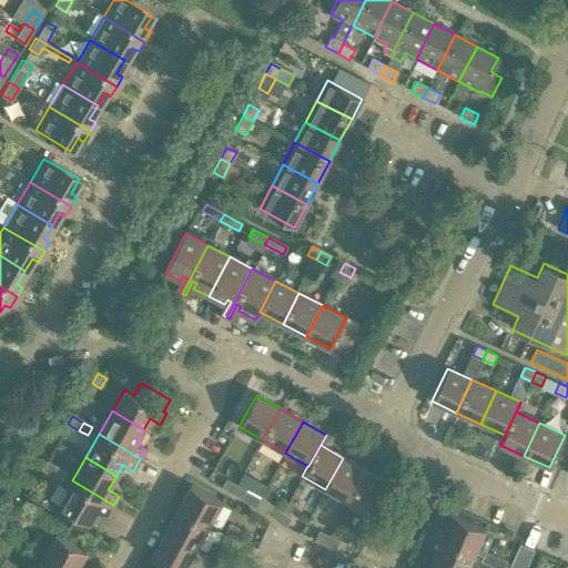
[(348,503),(366,472),(343,458),(325,489),(348,503)]
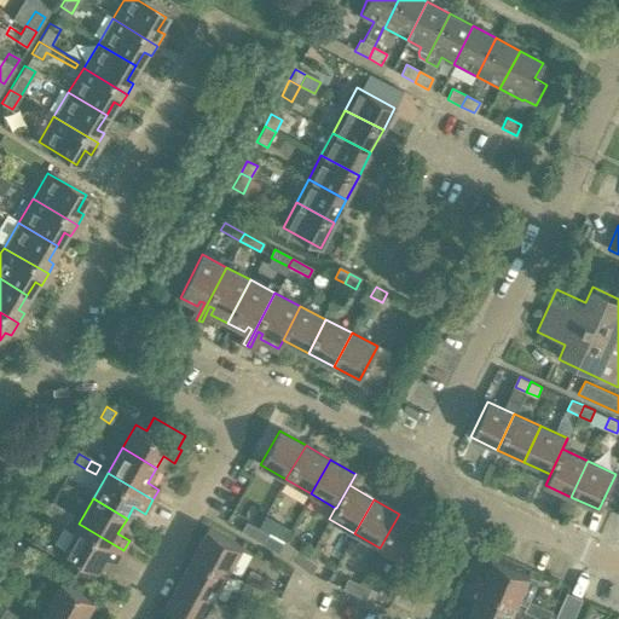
[(57,520),(63,512),(51,504),(45,514),(57,520)]
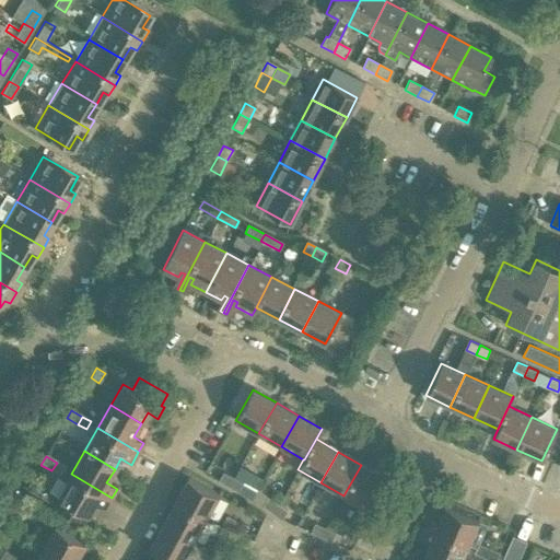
[(59,475),(65,467),(57,463),(51,470),(59,475)]
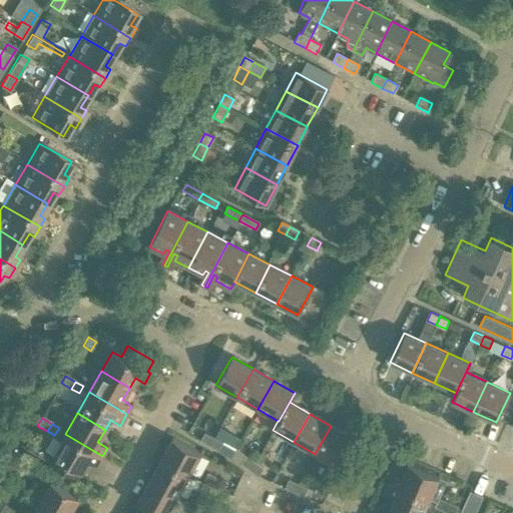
[(337,466),(353,438),(331,426),(315,454),(337,466)]
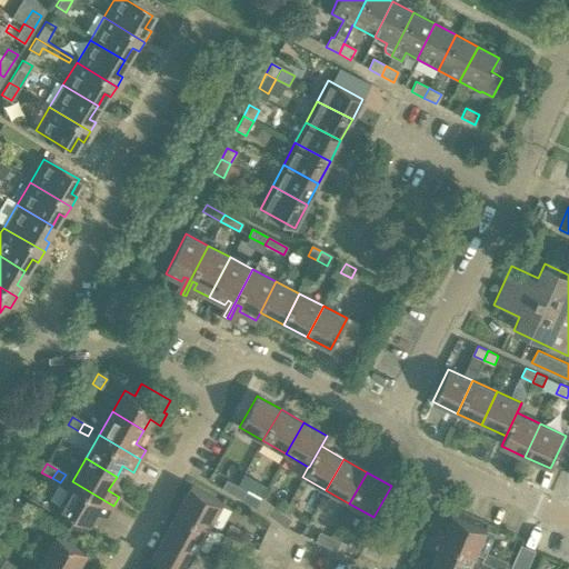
[(107,518),(113,506),(72,481),(58,506),(89,525),(96,512),(107,518)]
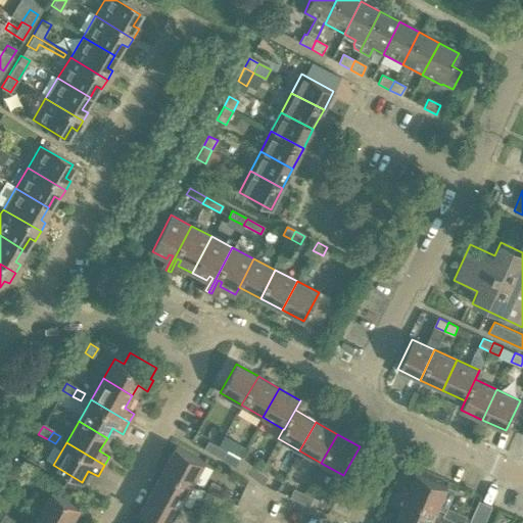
[(212,456),(217,447),(206,442),(202,449),(212,456)]
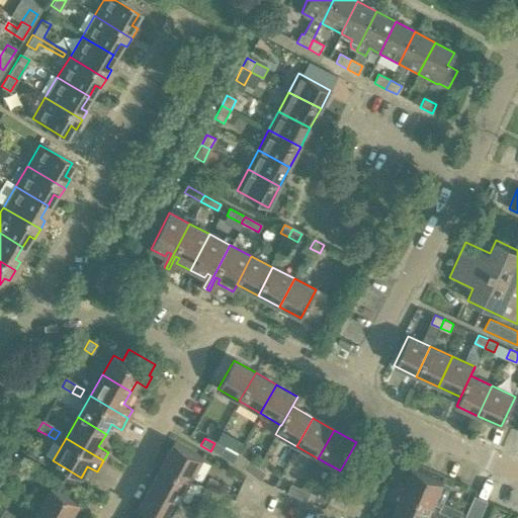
[(190,481),(202,458),(173,443),(161,464),(190,481)]
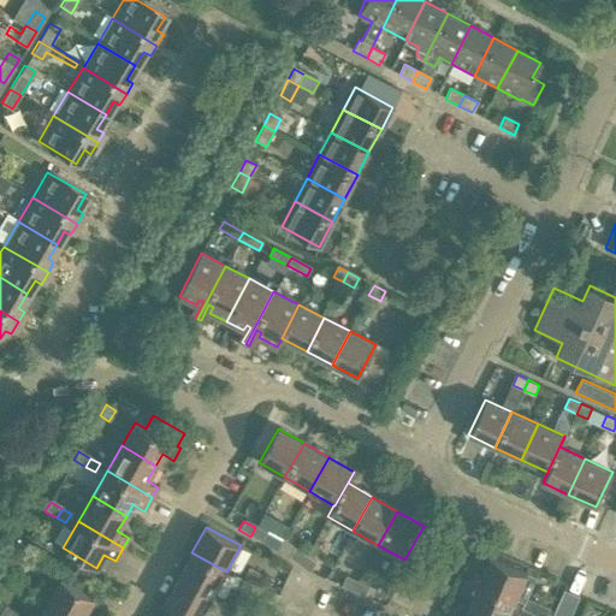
[(261,542),(266,533),(255,527),(250,537),(261,542)]
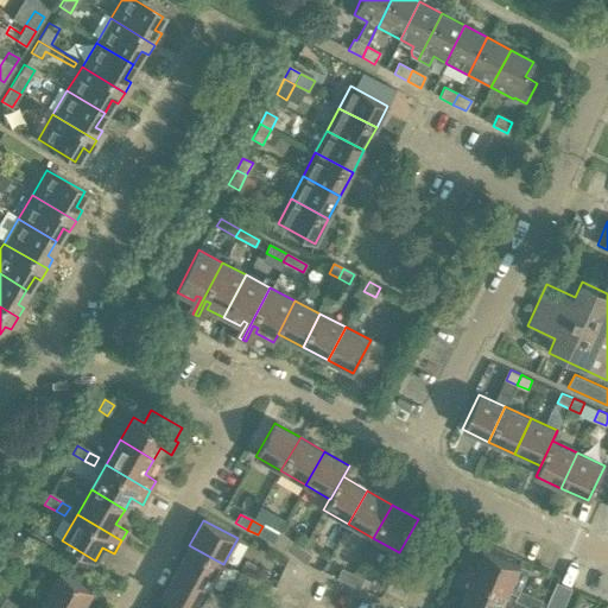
[(295,558),(302,549),(292,542),(285,551),(295,558)]
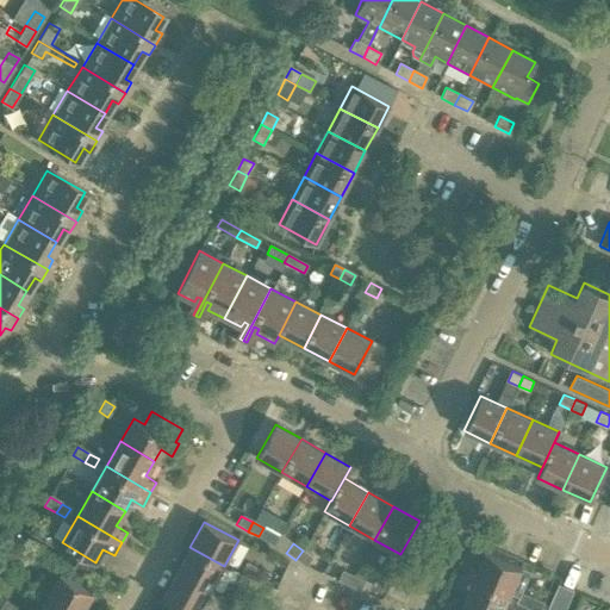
[(210,591),(224,566),(190,547),(176,572),(210,591)]
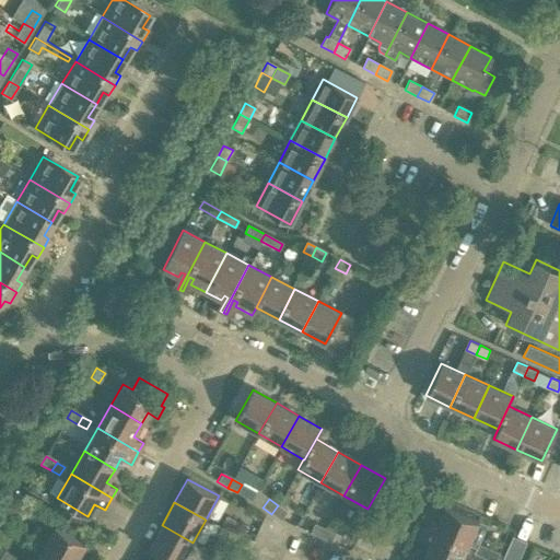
[(20,520),(26,510),(18,505),(12,514),(20,520)]
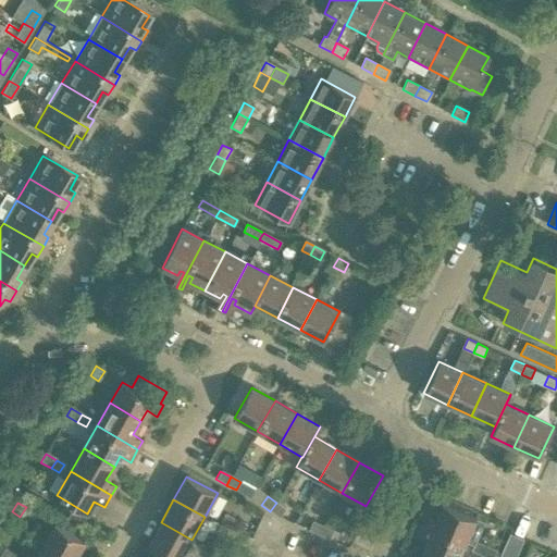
[(279,518),(285,509),(276,503),(270,511),(279,518)]
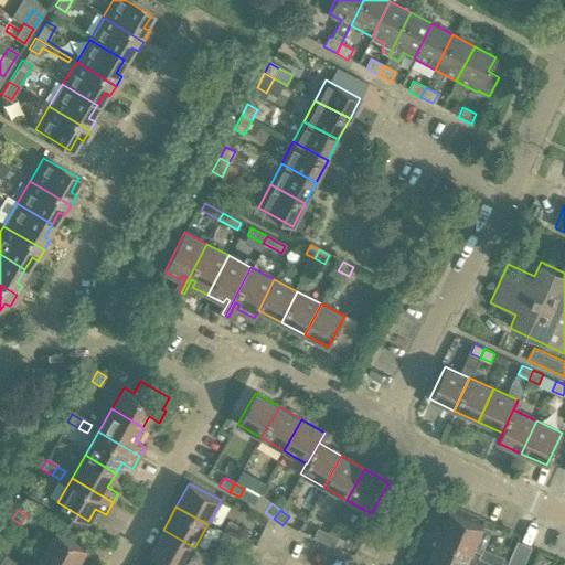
[(472,550),(481,553),(483,547),(491,530),(448,512),(443,524),(434,520),(429,530),(472,550)]
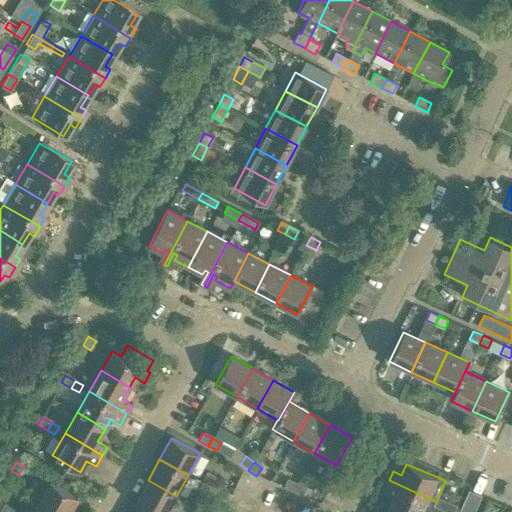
[(210,487),(215,477),(205,473),(201,482),(210,487)]
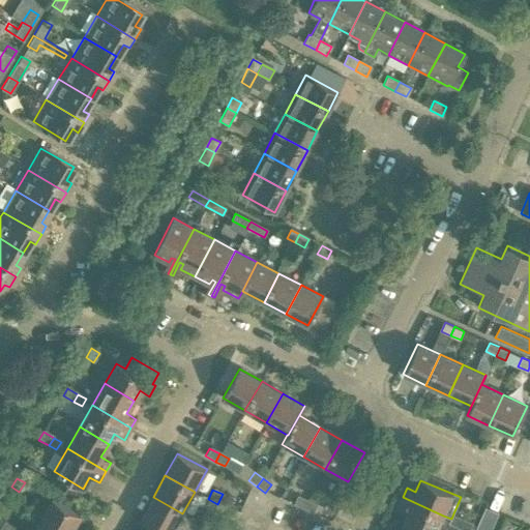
[(225,494),(221,502),(231,507),(235,499),(225,494)]
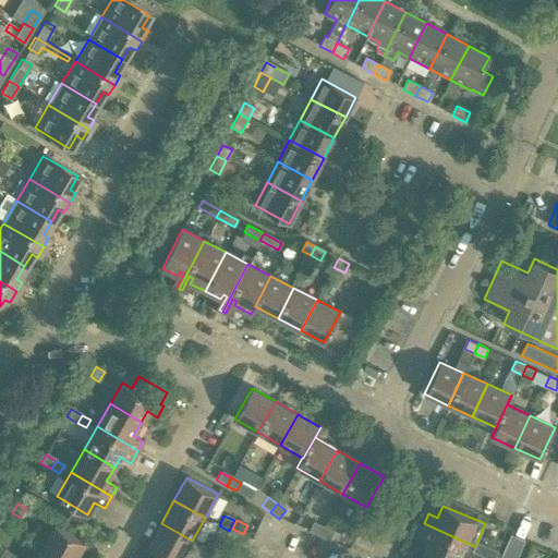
[(318,535),(323,526),(313,522),(310,532),(318,535)]
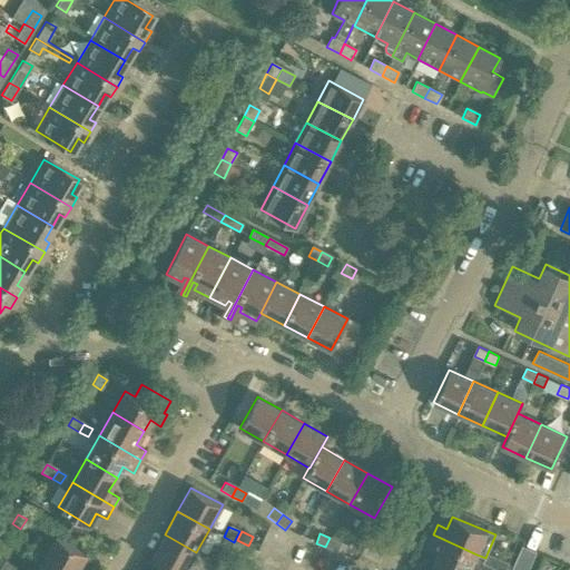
[(174,569),(186,569),(196,552),(165,534),(151,558),(161,564),(163,563),(174,569)]
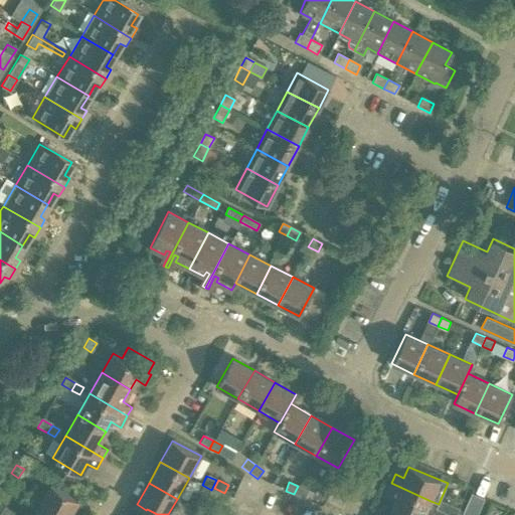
[(404,514),(423,514),(431,501),(391,483),(386,494),(395,498),(390,509),(404,514)]
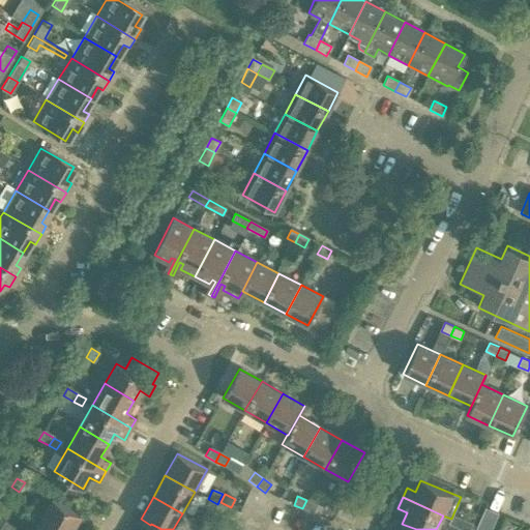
[(56,529),(70,529),(80,514),(51,498),(38,520),(56,529)]
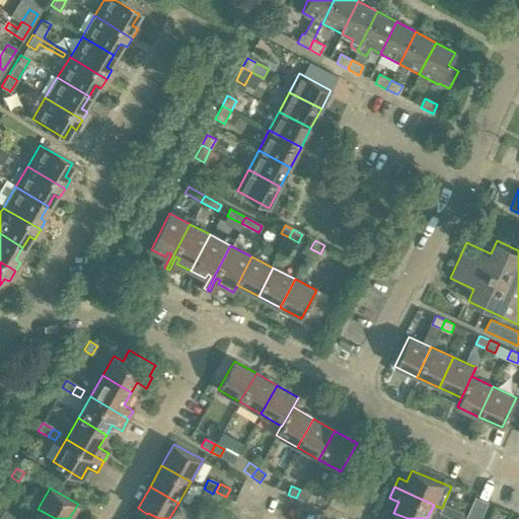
[(209,502),(213,494),(204,489),(200,498),(209,502)]
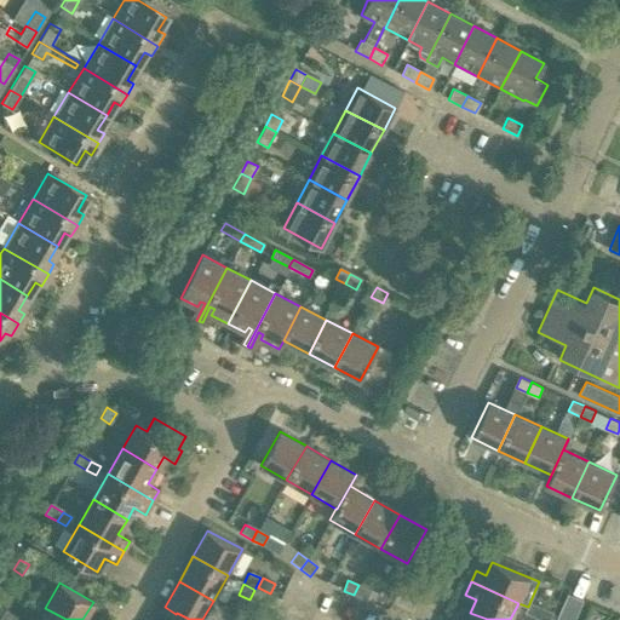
[(366,601),(371,590),(359,585),(354,595),(366,601)]
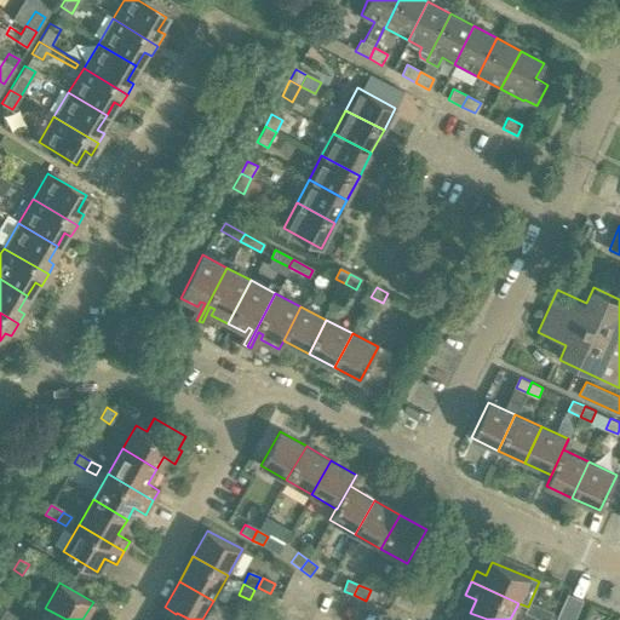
[(382,589),(377,597),(389,603),(394,595),(382,589)]
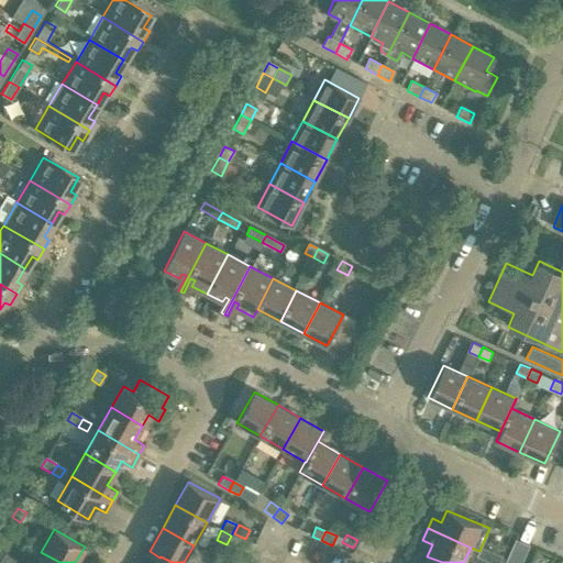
[(505,562),(521,562),(529,545),(515,540),(505,562)]
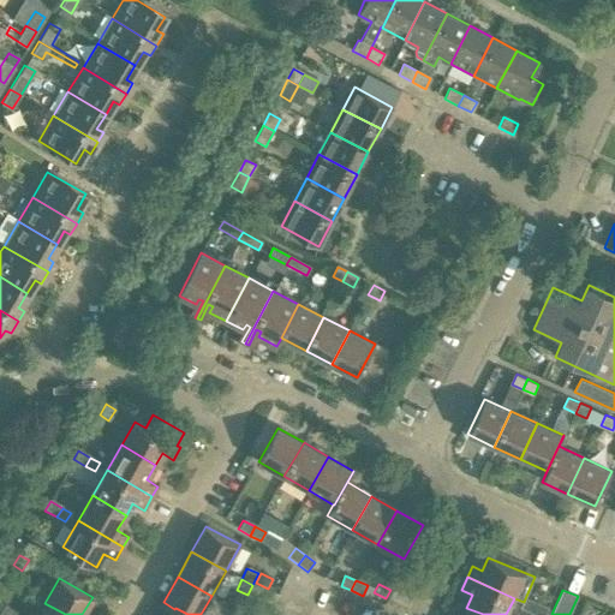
[(533,611),(537,601),(526,596),(524,602),(521,605),(533,611)]
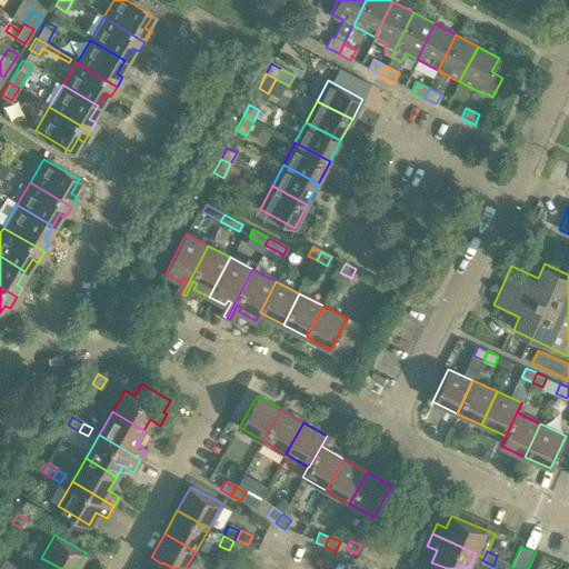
[(501,568),(503,568),(508,560),(497,556),(493,566),(501,568)]
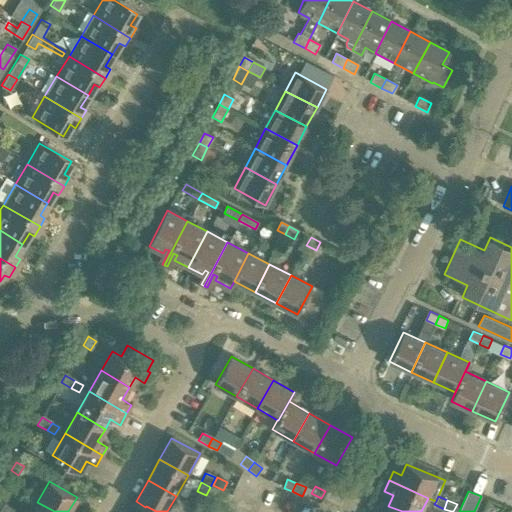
[(54,511),(37,502),(31,511),(54,511)]
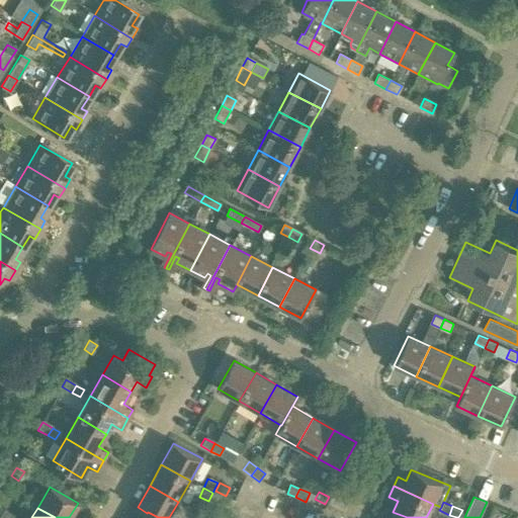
[(5,509),(0,517),(1,517),(12,517),(14,514),(5,509)]
